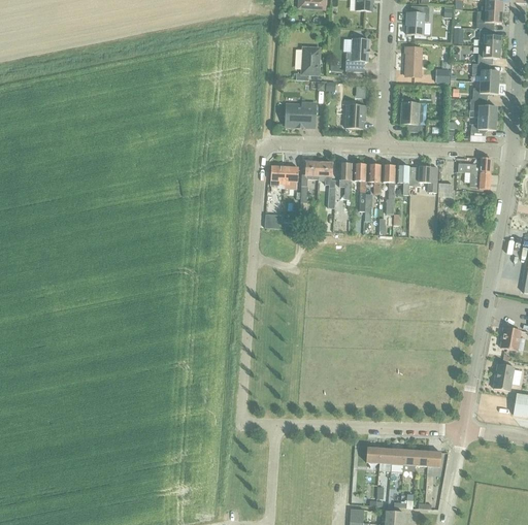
[(298,0),(298,7),(325,8),(325,0),(298,0)]
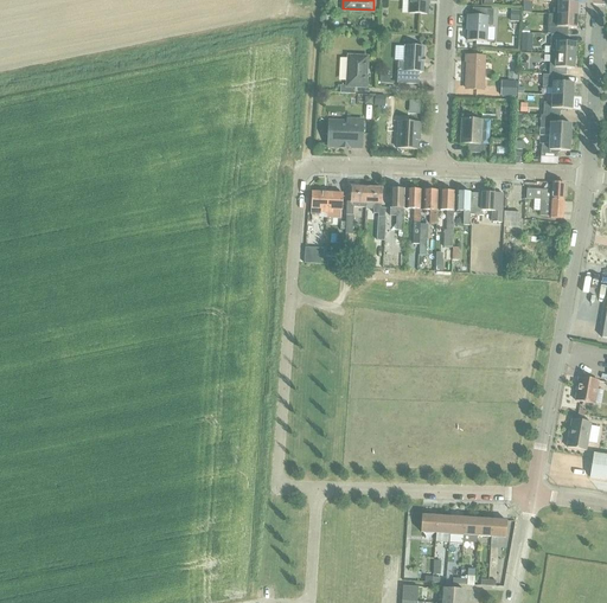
[(409,0),(409,11),(427,11),(427,0),(409,0)]
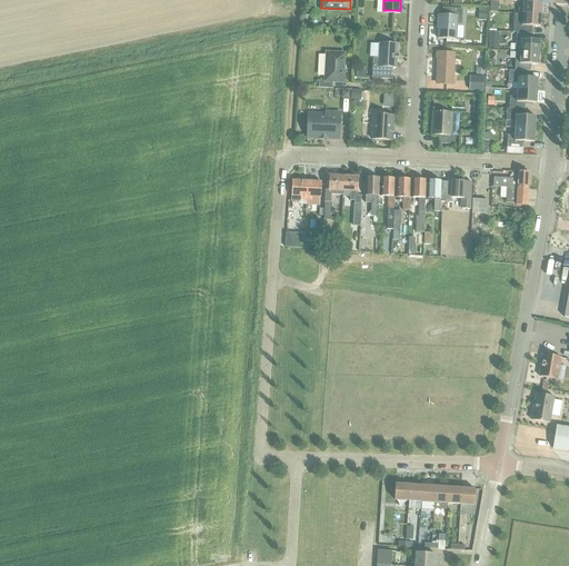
[(523,0),(522,11),(541,12),(541,0),(523,0)]
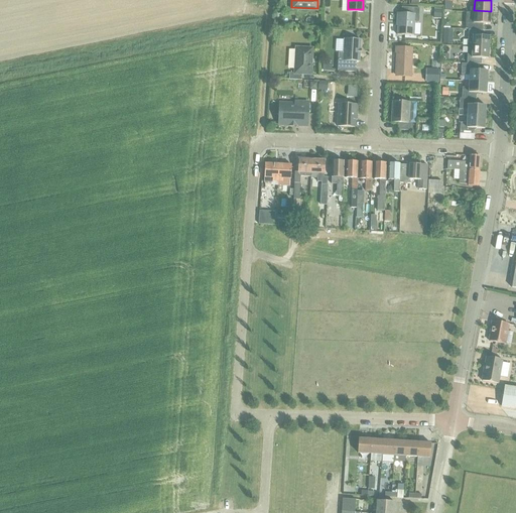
[(402,4),(401,10),(397,10),(397,18),(398,18),(397,32),(414,33),(414,19),(419,20),(419,5),(402,4)]
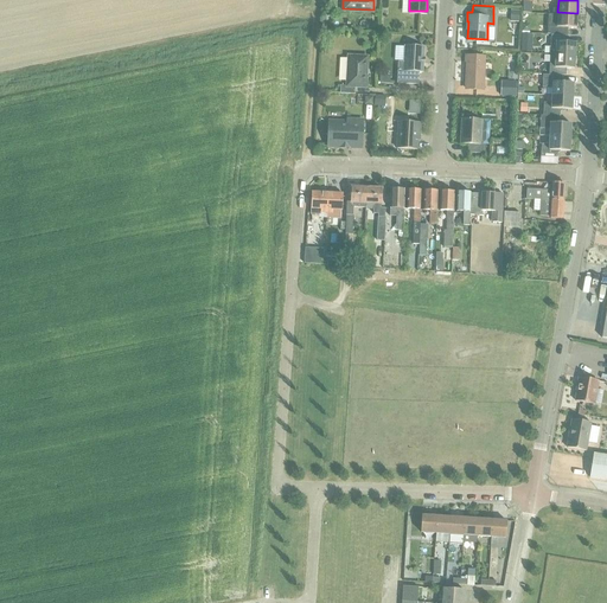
[(511,7),(510,19),(519,19),(521,7),(511,7)]
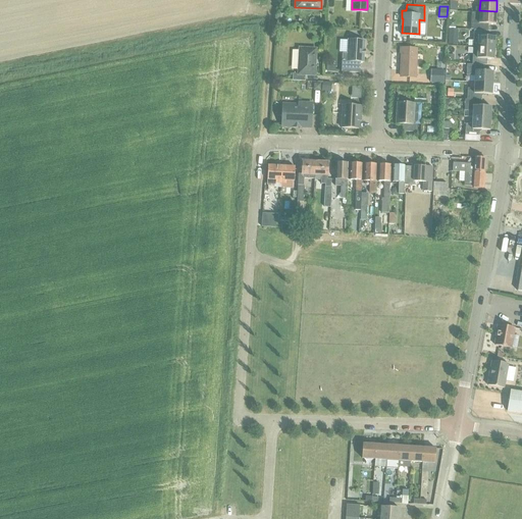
[(472,9),(471,27),(474,27),(488,28),(488,21),(496,21),(497,11),(479,10),(472,9)]
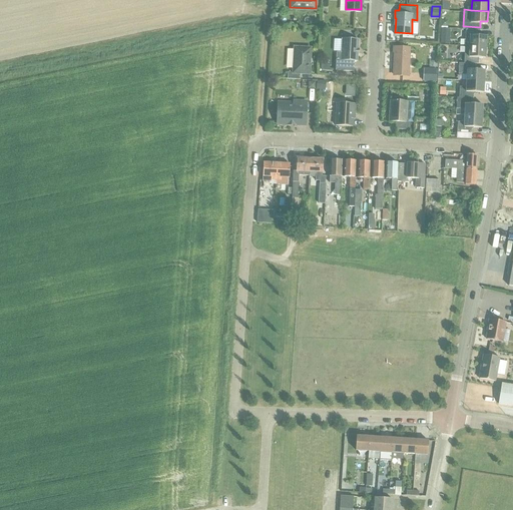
[(465,38),(465,43),(470,44),(486,45),(487,34),(480,33),(480,27),(466,26),(465,38)]
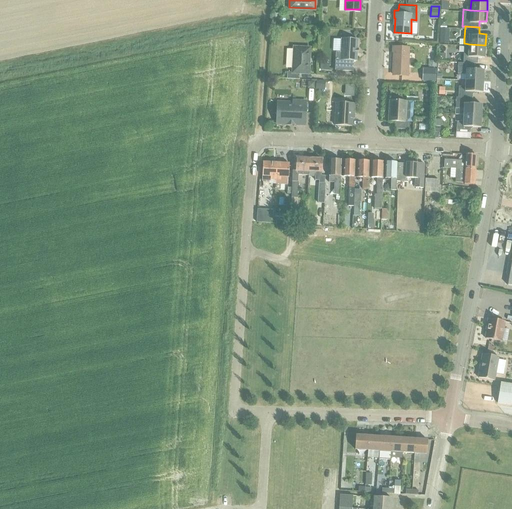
[(358,37),(341,36),(341,50),(336,49),(335,68),(353,69),(354,58),(357,58),(358,37)]
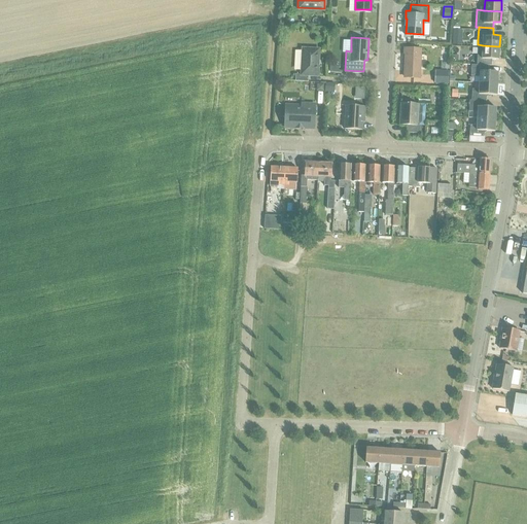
[(478,44),(477,62),(488,63),(491,63),(492,57),(498,57),(499,46),(483,45),(478,44)]
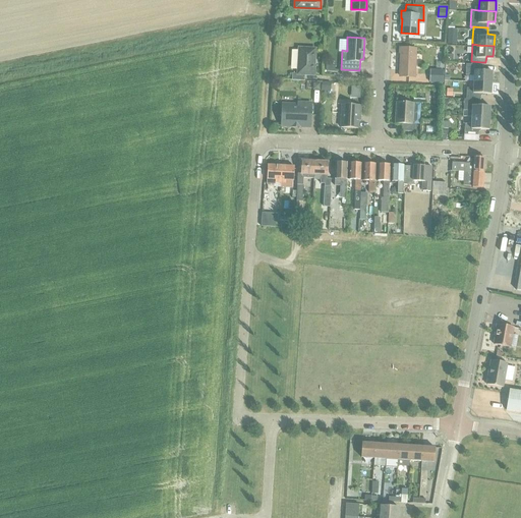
[(292,77),(304,78),(305,72),(314,72),(315,46),(299,45),(297,71),(292,71),(292,77)]
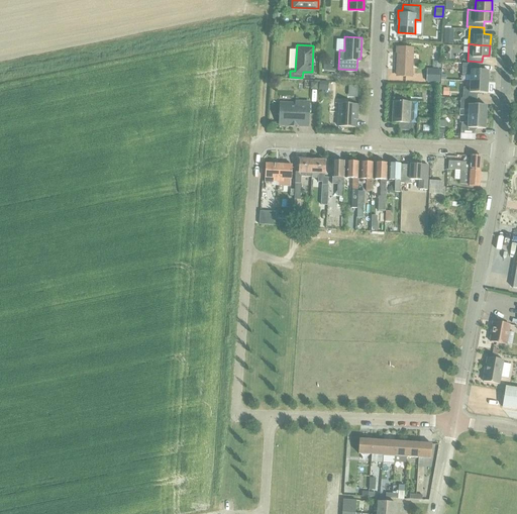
[(398,44),(397,67),(398,68),(398,74),(412,74),(413,45),(398,44)]
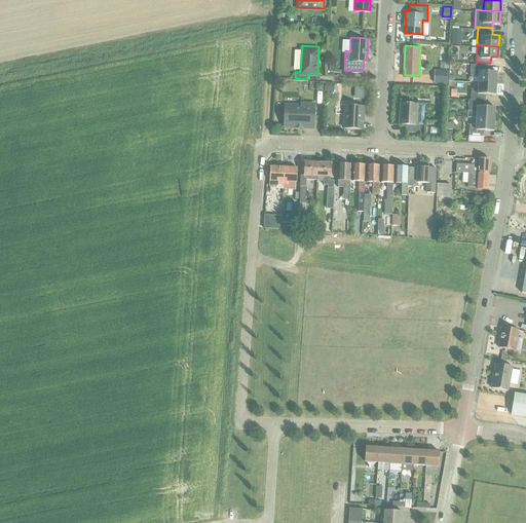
[(471,62),(470,73),(479,74),(479,80),(496,81),(497,70),(487,69),(487,63),(476,62),(476,63),(471,62)]
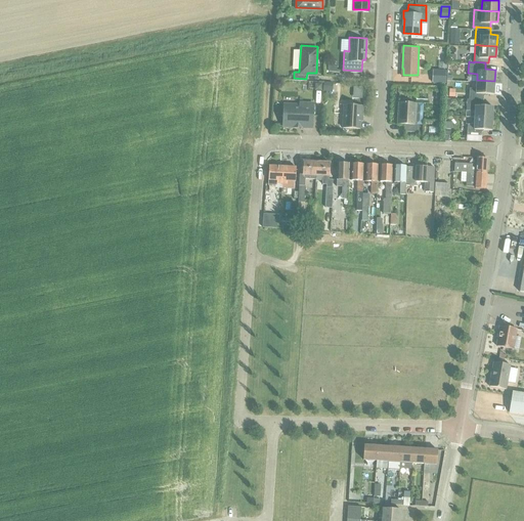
[(445,81),(446,68),(433,68),(432,81),(445,81)]
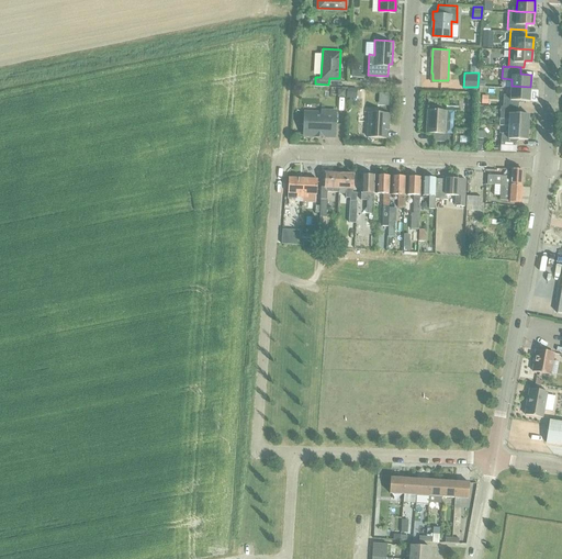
[(362,86),(349,87),(350,96),(362,94),(362,86)]
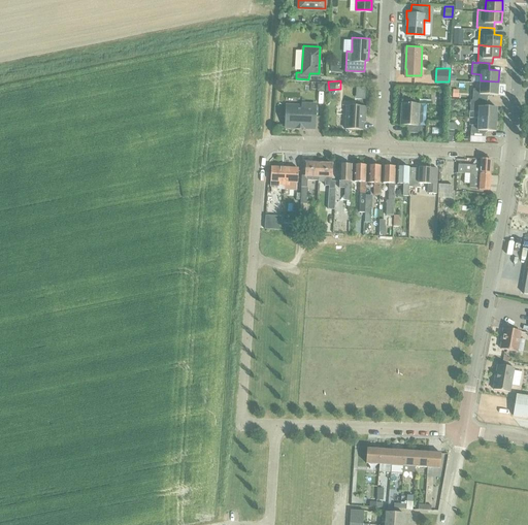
[(473,87),(472,98),(487,99),(488,93),(498,93),(498,81),(481,80),(480,87),(473,87)]
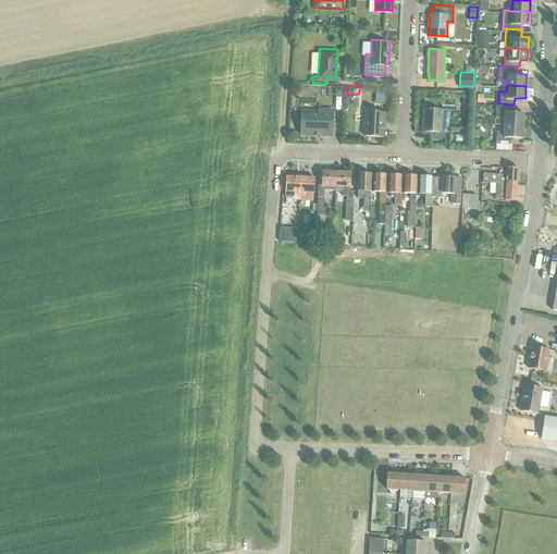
[(386,101),(390,88),(380,86),(376,99),(386,101)]
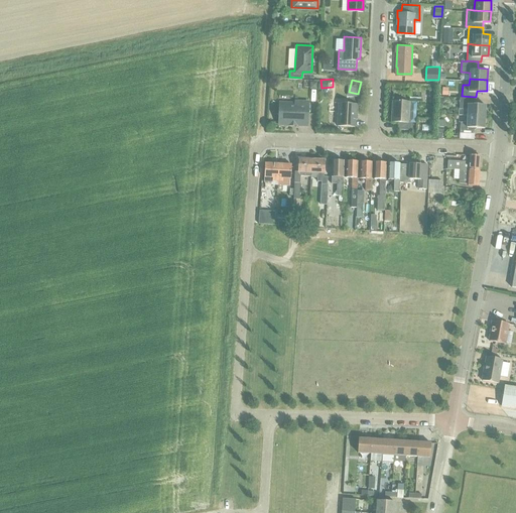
[(460,96),(460,107),(468,107),(468,113),(485,114),(486,103),(476,103),(476,97),(462,96),(460,96)]
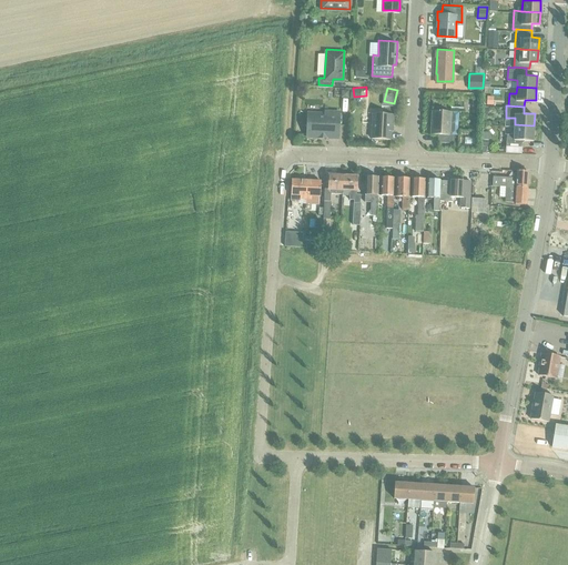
[(459,110),(452,109),(433,108),(432,123),(430,132),(439,132),(439,140),(455,141),(455,133),(449,132),(450,119),(458,119),(459,110)]
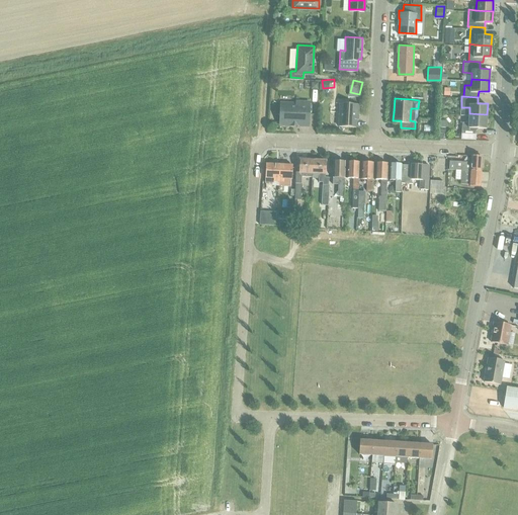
[(298,122),(310,123),(311,101),(295,100),(295,102),(280,101),(279,121),(290,122),(290,121),(298,121),(298,122)]
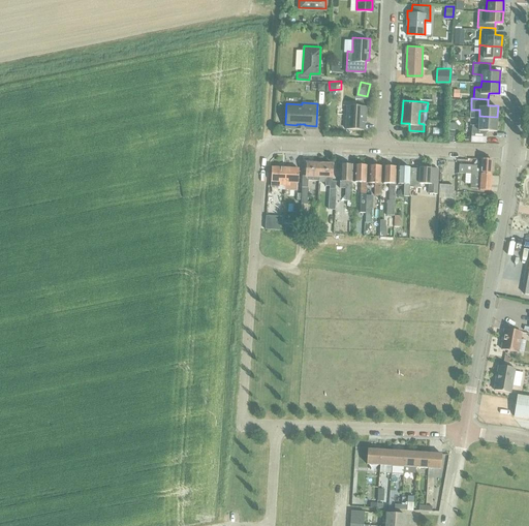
[(346,127),(364,128),(365,115),(367,115),(367,104),(347,103),(346,127)]
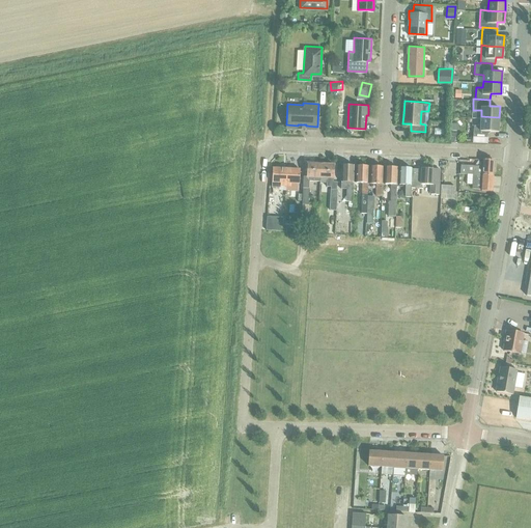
[(474,123),(473,135),(487,136),(488,130),(499,130),(499,117),(481,116),(480,123),(474,123)]
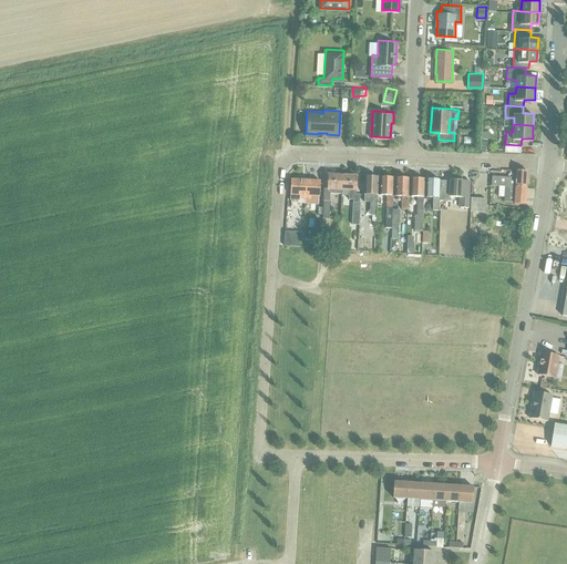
[(498,184),(513,184),(527,185),(527,168),(516,168),(515,175),(492,174),(492,183),(498,184)]
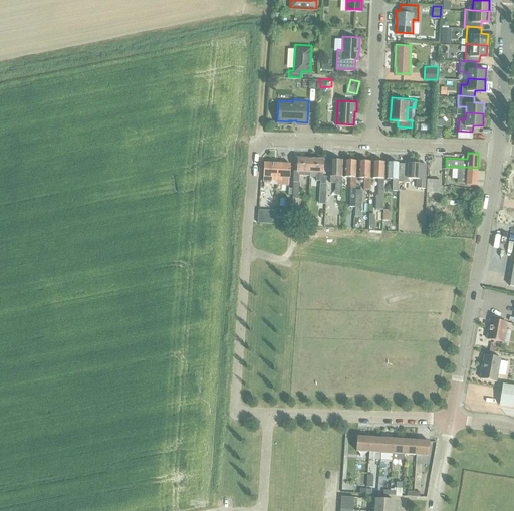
[(294,169),(293,196),(299,196),(299,173),(309,173),(310,170),(310,169),(310,157),(298,156),(297,169),(294,169)]
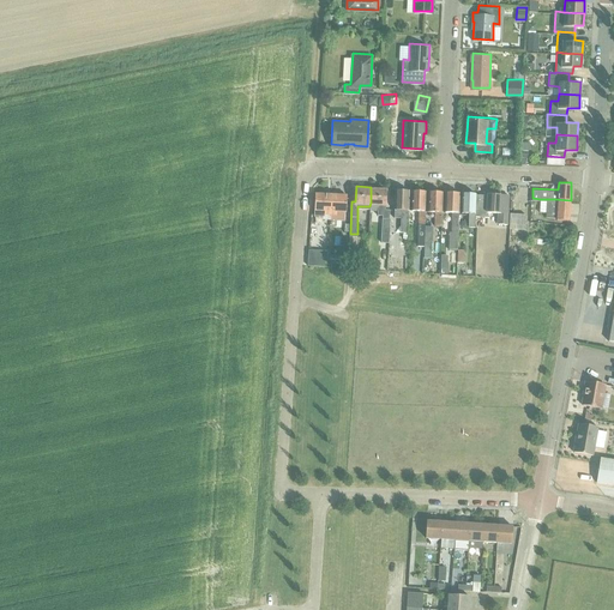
[(371,201),(371,203),(378,204),(378,213),(383,213),(381,240),(390,240),(390,217),(390,207),(385,207),(386,204),(385,204),(386,188),(371,187),(371,201)]
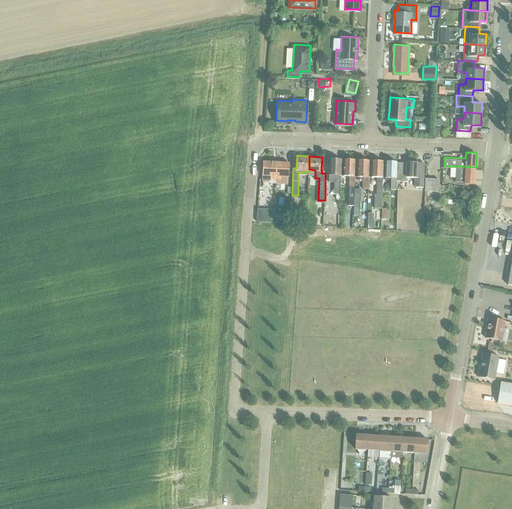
[(330,157),(329,181),(333,181),(335,181),(334,204),(340,204),(341,157),(330,157)]
